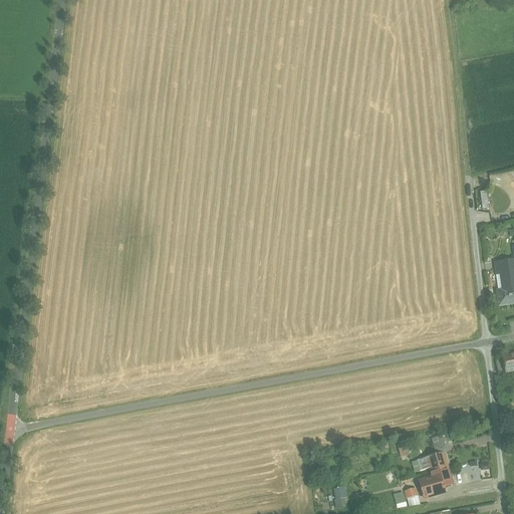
[(489,192),(482,193),(483,210),(490,209),(489,192)]
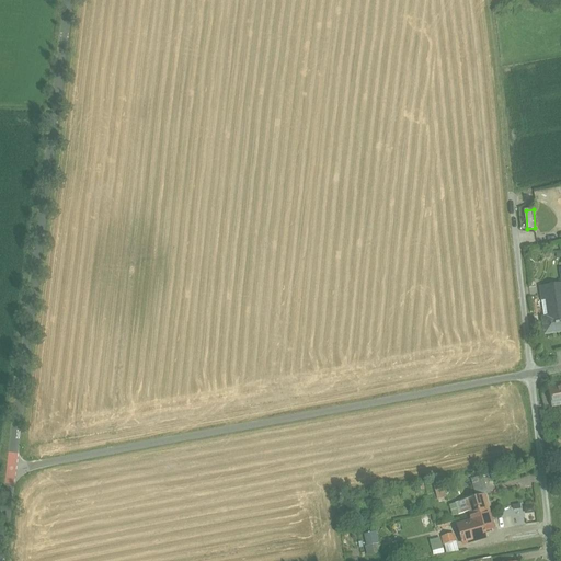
[(560,284),(540,287),(541,301),(549,300),(552,318),(542,319),(545,334),(560,331),(560,284)]
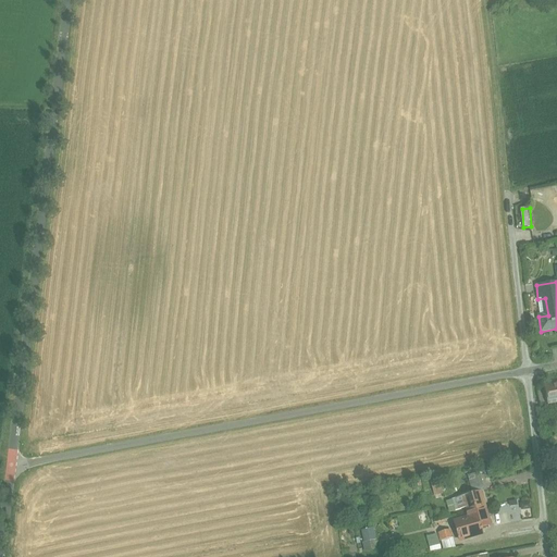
[(556,384),(545,386),(548,405),(556,403),(556,384)]
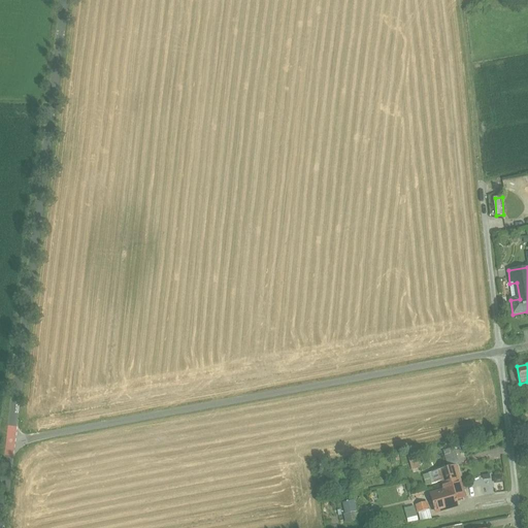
[(449,464),(457,462),(454,450),(446,452),(449,464)]
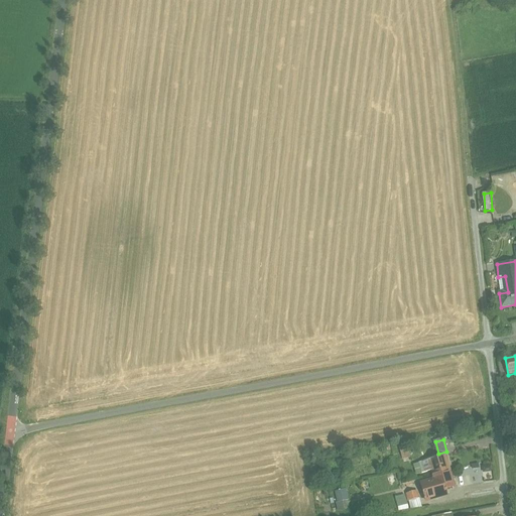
[(409,442),(399,445),(403,460),(413,457),(409,442)]
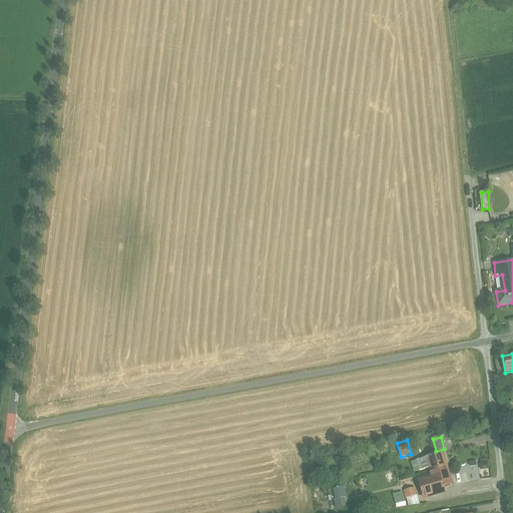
[(443,453),(417,460),(420,470),(429,468),(430,473),(447,468),(443,453)]
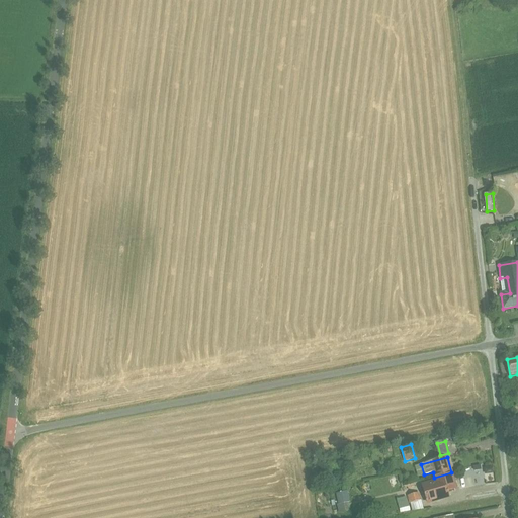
[(434,478),(435,482),(423,486),(428,503),(448,497),(447,491),(456,488),(452,472),(451,472),(434,478)]
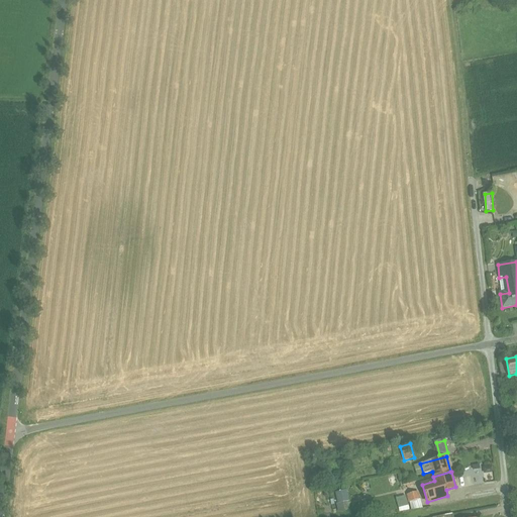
[(347,501),(350,500),(347,489),(335,493),(340,512),(349,510),(347,501)]
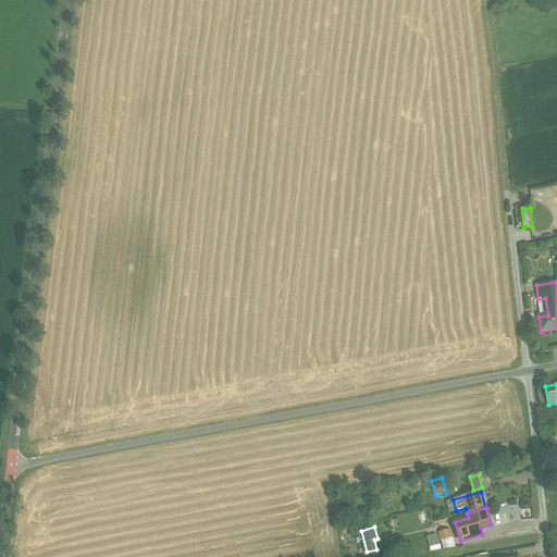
[(450,530),(440,533),(441,542),(442,541),(453,537),(450,530)]
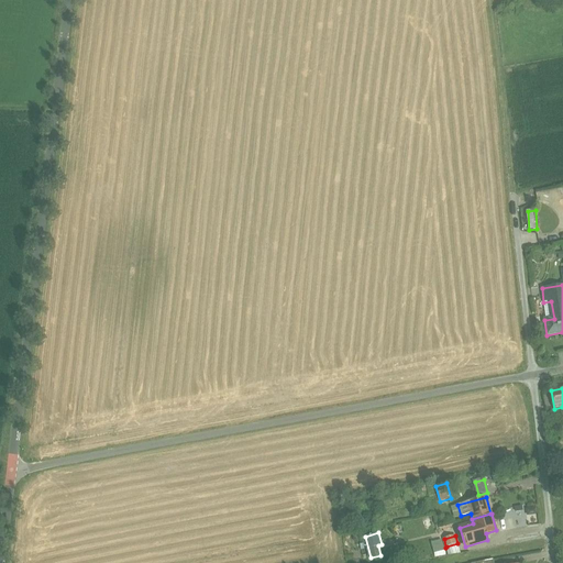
[(437,559),(448,555),(443,539),(431,542),(437,559)]
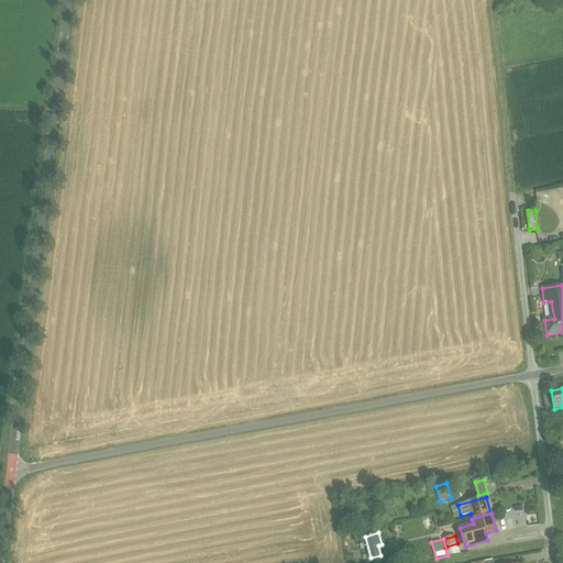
[(457,543),(446,547),(449,555),(460,553),(457,543)]
